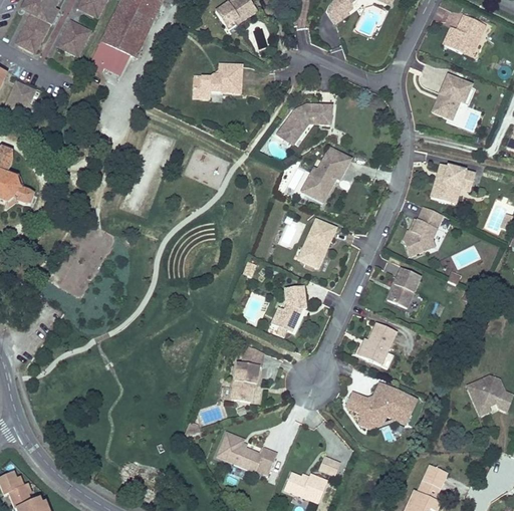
[(26,0),(24,4),(27,5),(26,7),(32,10),(30,13),(23,28),(28,31),(26,34),(24,33),(18,43),(30,49),(33,43),(38,46),(49,23),(50,24),(55,14),(52,12),(54,8),(53,7),(56,0),(26,0)]
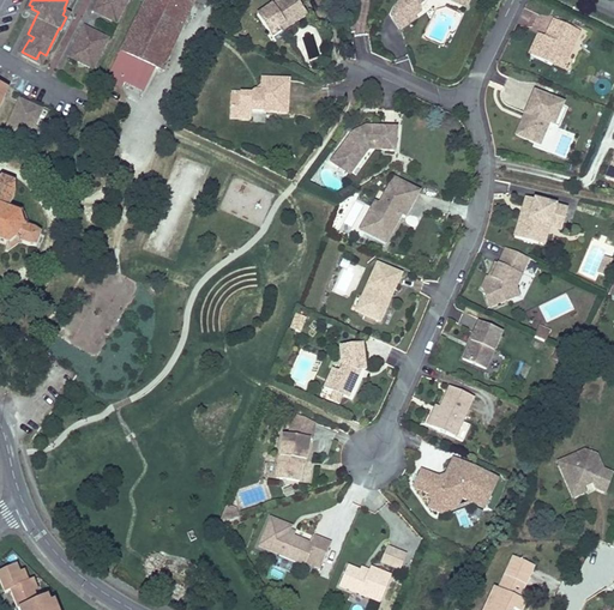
[(116,20),(126,0),(96,0),(96,1),(107,6),(103,13),(116,20)]
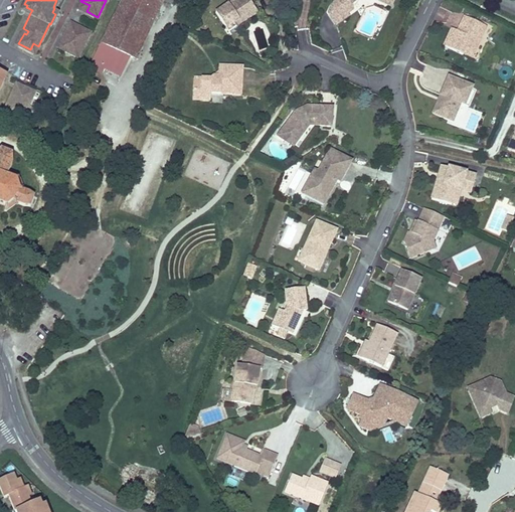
[(120,0),(90,64),(102,69),(104,65),(119,73),(129,53),(136,56),(163,0),(120,0)]
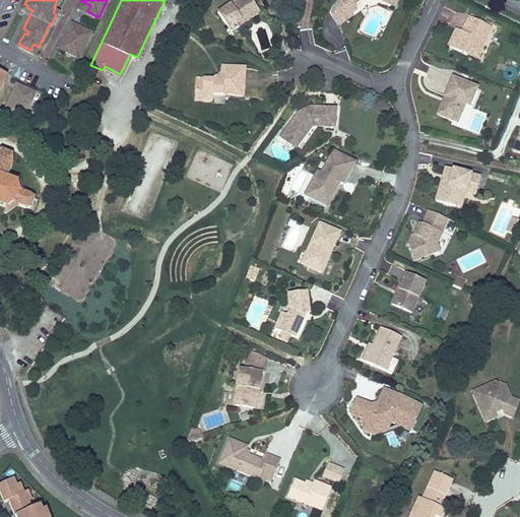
[(231,0),(217,9),(228,25),(241,17),(243,20),(259,9),(252,0),(231,0)]
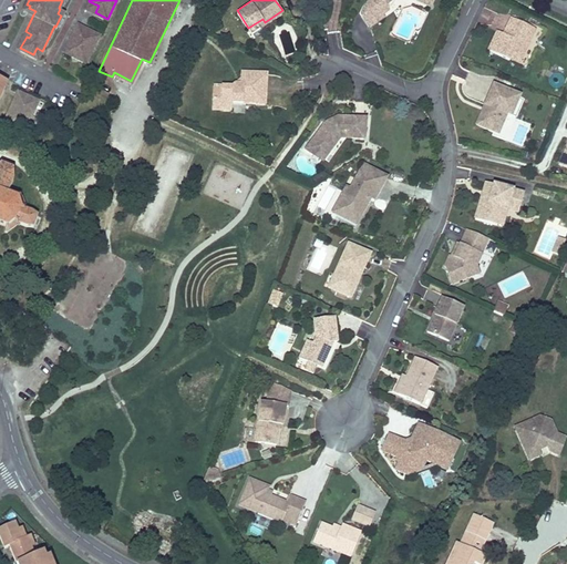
[(367,0),(366,3),(363,8),(361,12),(370,24),(384,14),(382,11),(389,6),(389,1),(390,0),(420,0),(430,4),(432,0),(367,0)]
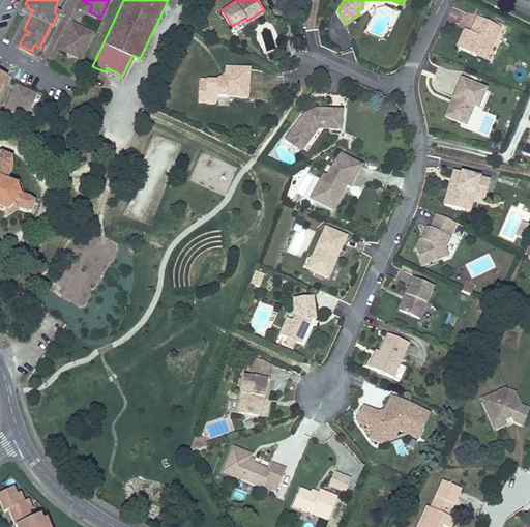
[(89,11),(92,5),(83,1),(80,7),(89,11)]
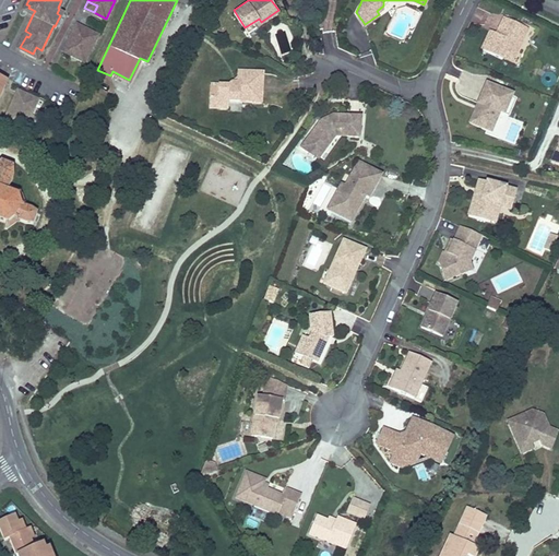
[(30,6),(26,4),(23,9),(33,14),(35,11),(28,8),(30,6)]
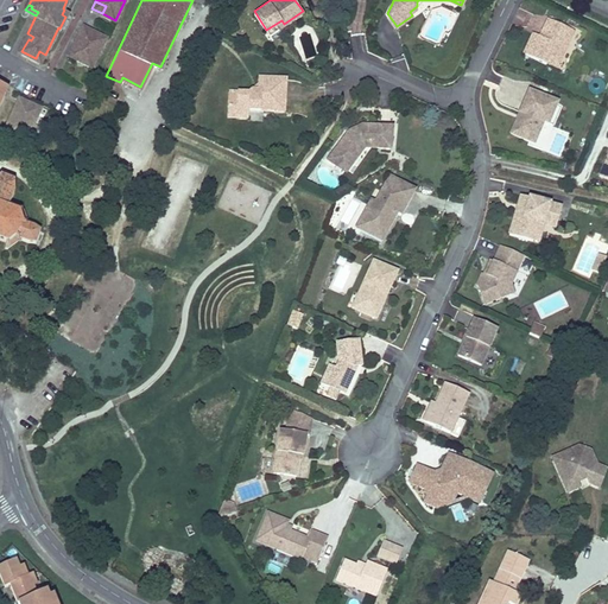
[(533,30),(524,51),(546,62),(551,53),(561,57),(574,29),(548,17),(543,27),(546,30),(544,36),(539,33),(533,30)]
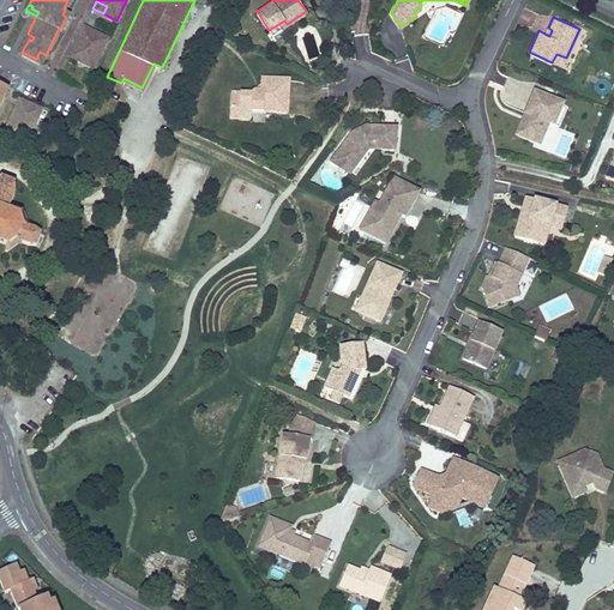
[(269,30),(272,35),(287,24),(284,20),(269,30)]
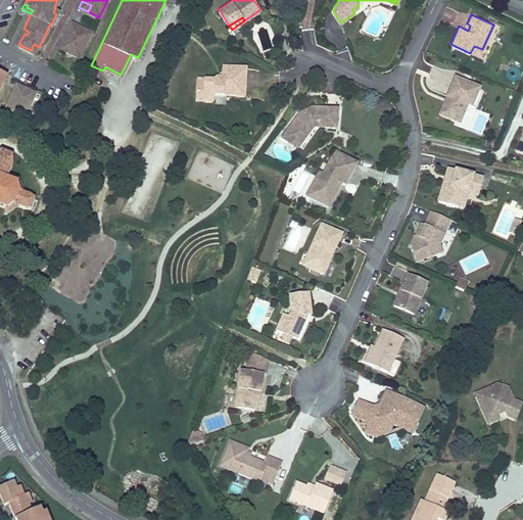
[(78,31),(81,26),(72,20),(68,27),(78,31)]
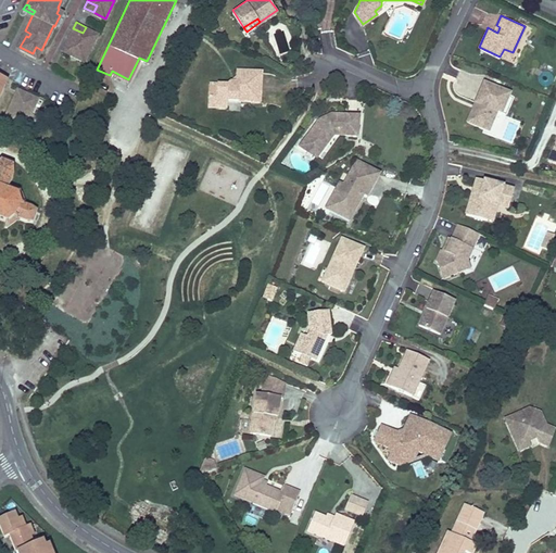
[(84,60),(98,33),(86,27),(83,33),(73,28),(64,45),(74,50),(72,54),(84,60)]
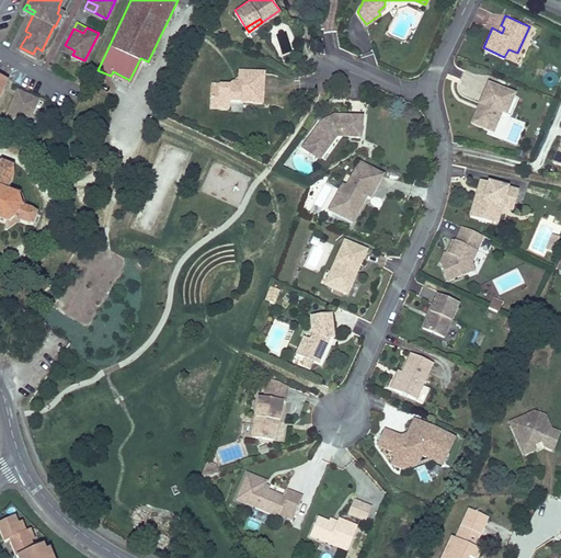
[(31,34),(25,31),(18,46),(20,47),(26,36),(29,37),(31,34)]
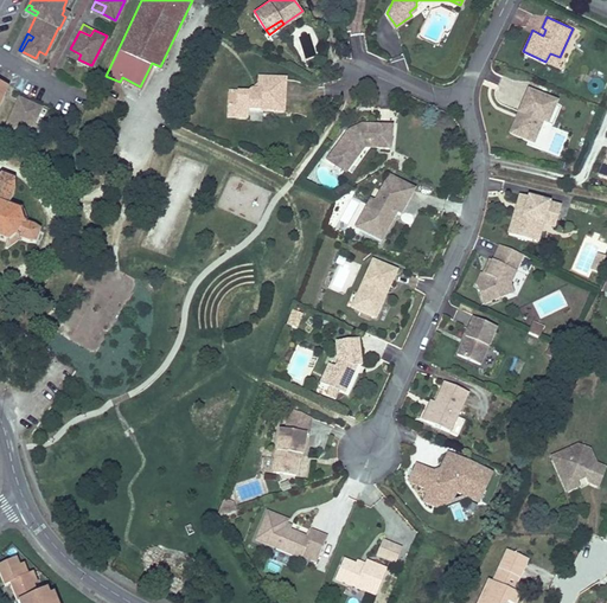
[(78,59),(81,55),(70,49),(68,53),(78,59)]
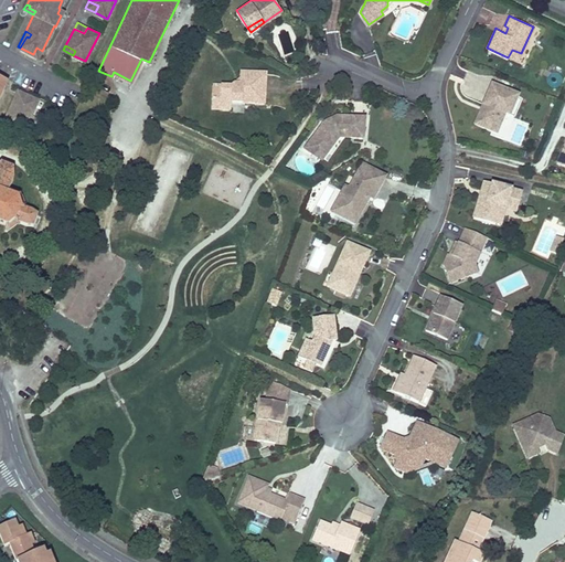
[(516,62),(521,53),(512,50),(508,57),(516,62)]
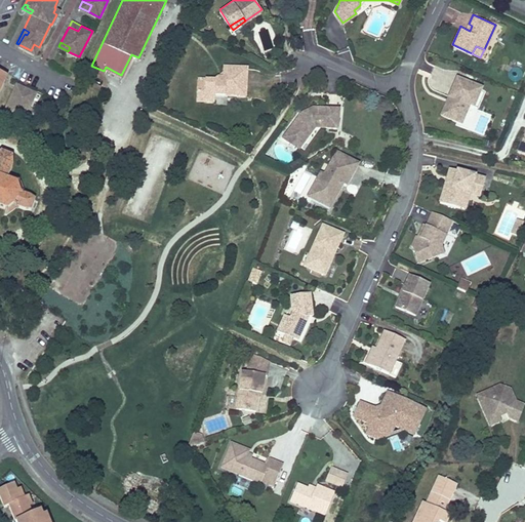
[(204,88),(197,88),(197,98),(214,99),(214,92),(245,94),(247,66),(223,65),(223,76),(217,76),(215,78),(205,77),(204,88)]
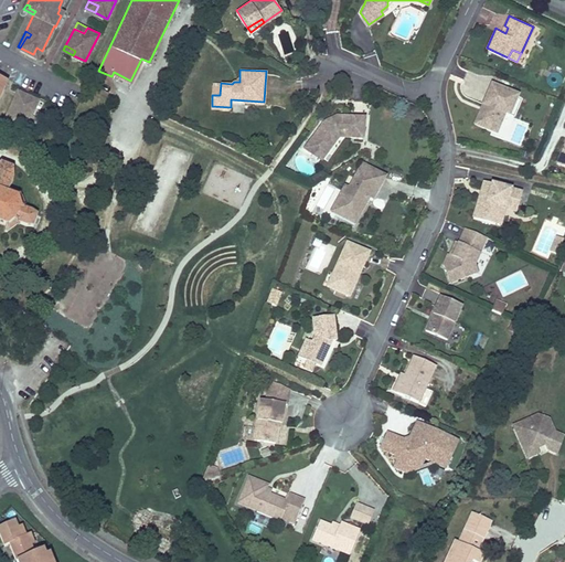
[(488,103),(479,124),(497,131),(505,110),(510,113),(518,93),(491,82),(483,102),(488,103)]
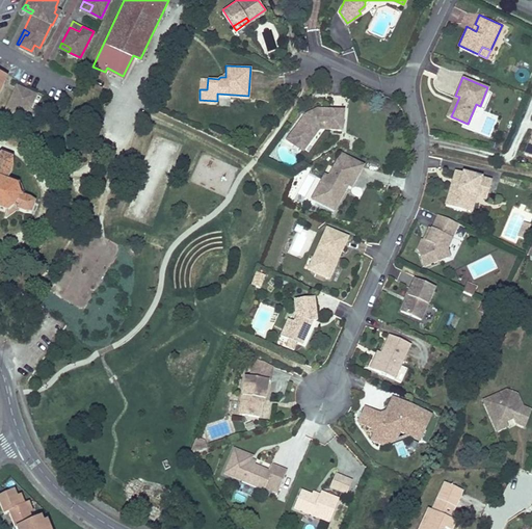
[(22,123),(36,93),(23,86),(21,91),(15,88),(3,114),(22,123)]
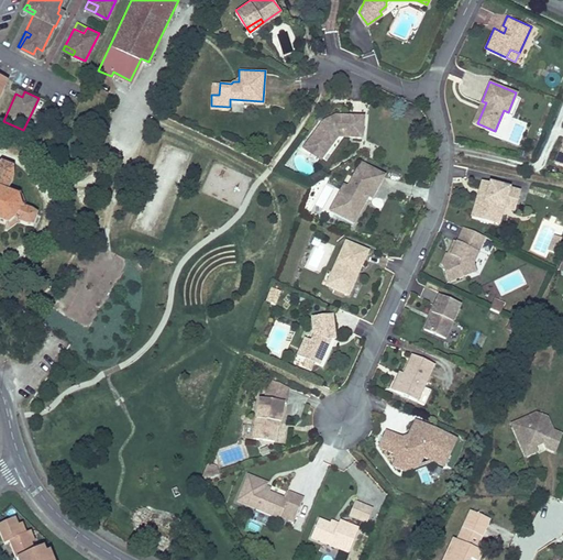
[(486,102),(482,101),(473,121),(477,123),(486,102)]
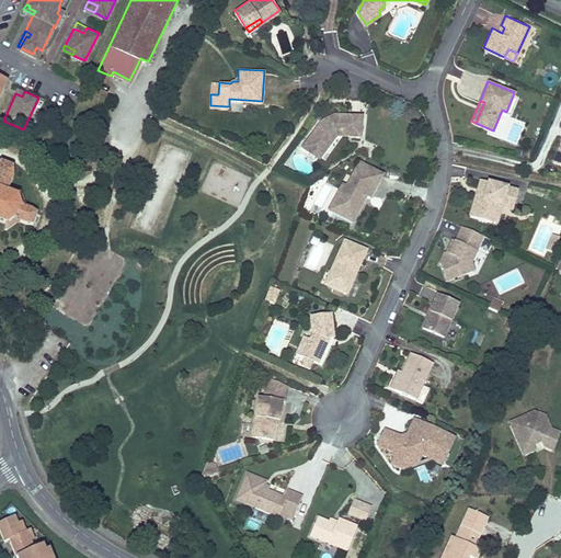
[(361,136),(362,115),(338,113),(330,121),(325,121),(321,117),(321,118),(306,139),(312,144),(308,149),(317,156),(327,143),(329,145),(336,134),(361,136)]
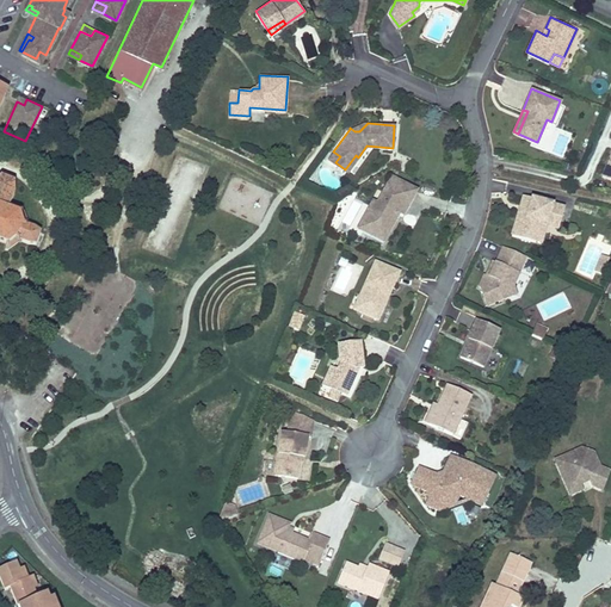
[(340,156),(333,152),(329,158),(335,162),(340,156)]
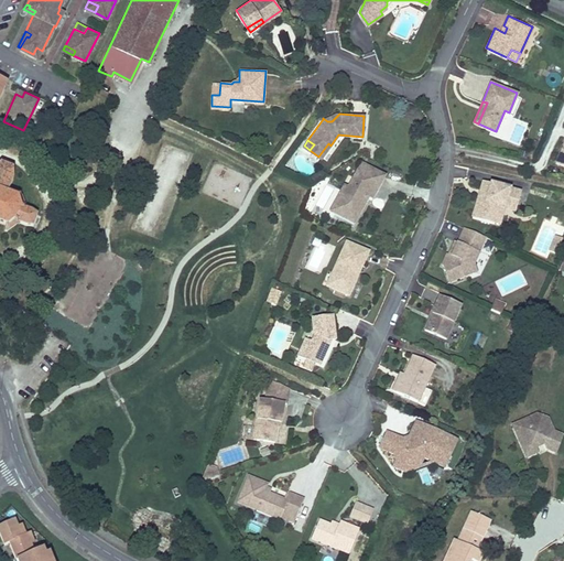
[(322,159),(331,146),(328,143),(318,157),(322,159)]
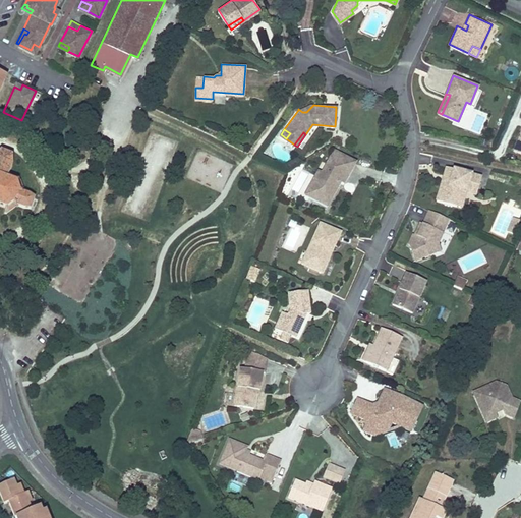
[(303,191),(327,204),(340,178),(343,179),(355,157),(333,145),(321,168),(316,166),(303,191)]
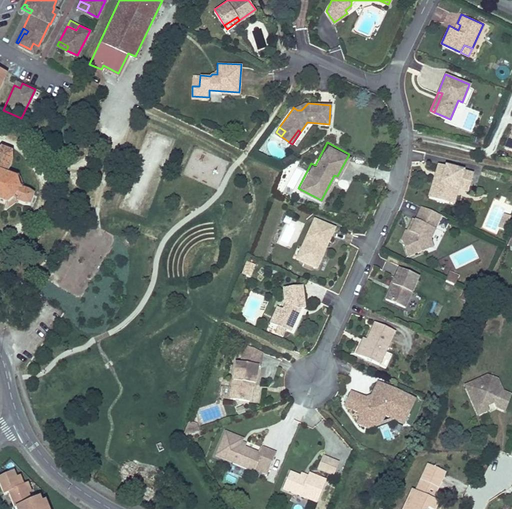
[(0,200),(5,202),(4,207),(6,208),(7,207),(16,200),(17,201),(18,200),(23,202),(30,203),(34,192),(29,188),(24,187),(24,185),(20,175),(19,173),(14,175),(7,172),(7,171),(12,159),(12,150),(0,146),(0,145),(0,200)]
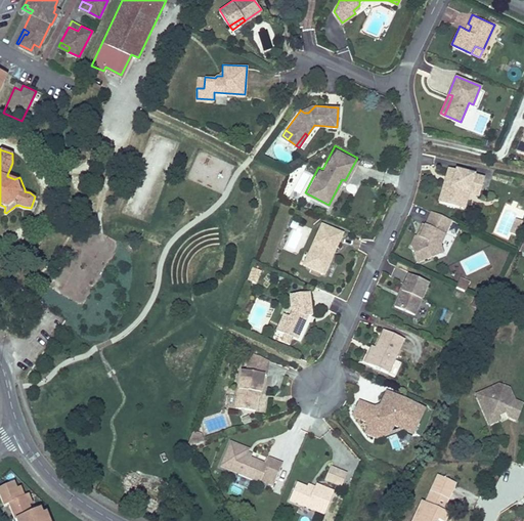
[(439,200),(460,206),(467,181),(481,185),(484,176),(449,166),(446,174),(450,175),(449,179),(445,178),(439,200)]
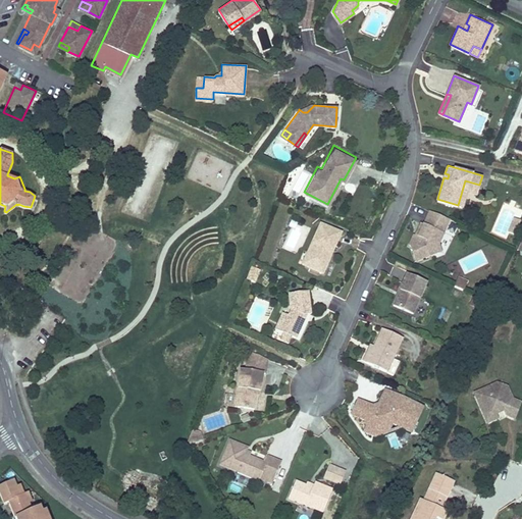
[(465,180),(458,205),(462,206),(466,190),(477,193),(479,185),(465,180)]
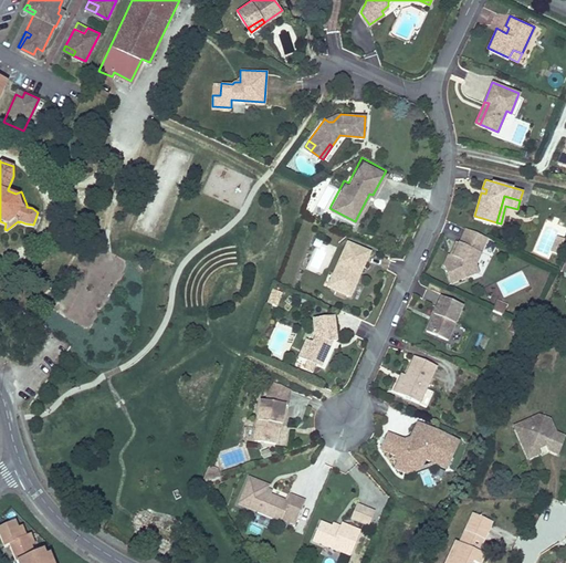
[(549,253),(559,228),(544,222),(534,248),(549,253)]
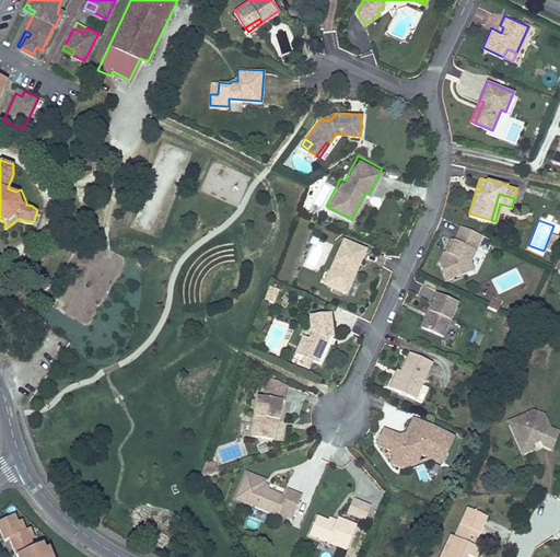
[(441,262),(446,277),(473,267),(470,259),(482,233),(462,223),(455,239),(452,236),(447,247),(450,247),(448,251),(446,251),(444,250),(439,260),(441,262)]
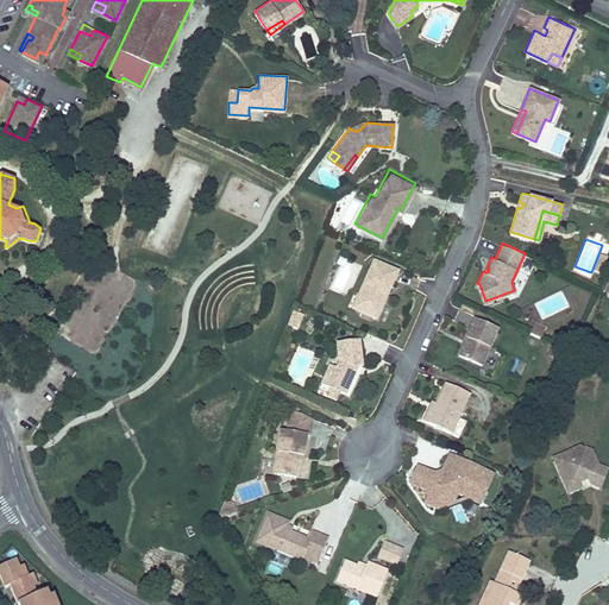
[(603,264),(607,254),(601,251),(596,262),(603,264)]
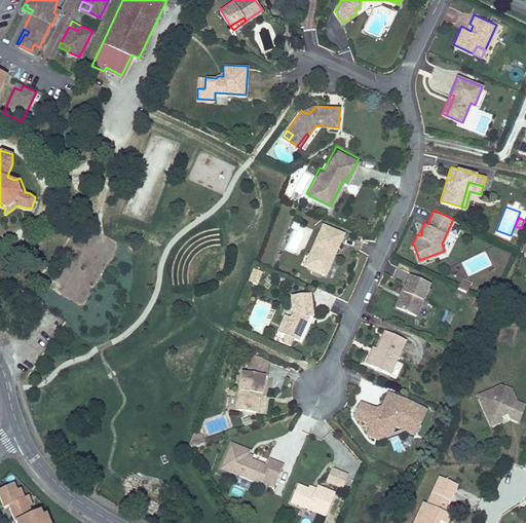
[(314,254),(309,266),(326,273),(332,259),(330,258),(332,251),(335,253),(343,232),(323,223),(309,252),(314,254)]
